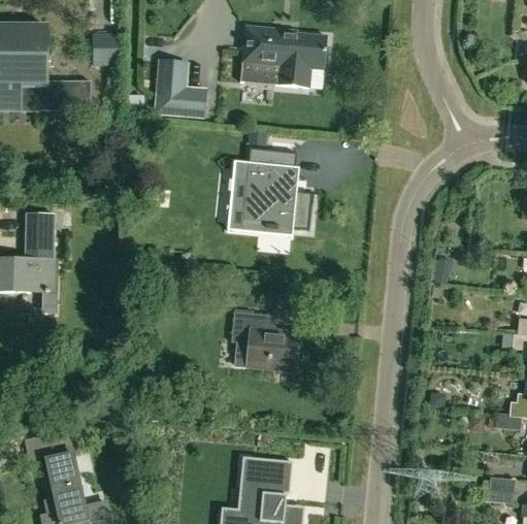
[(130,30),(129,3),(121,3),(122,30),(130,30)]
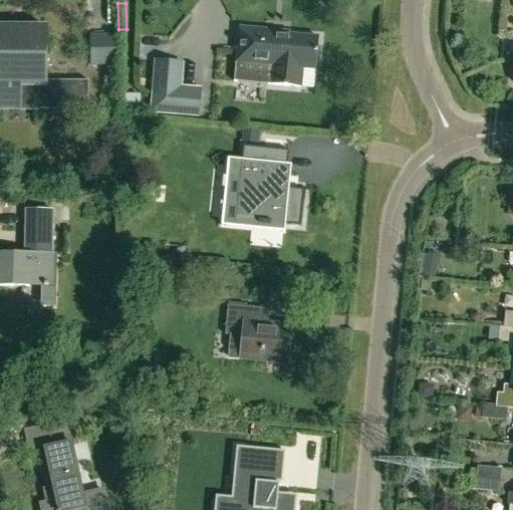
[(288,29),(237,24),(234,60),(271,63),(270,80),(300,83),(301,65),(314,66),(316,34),(288,31),(288,29)]
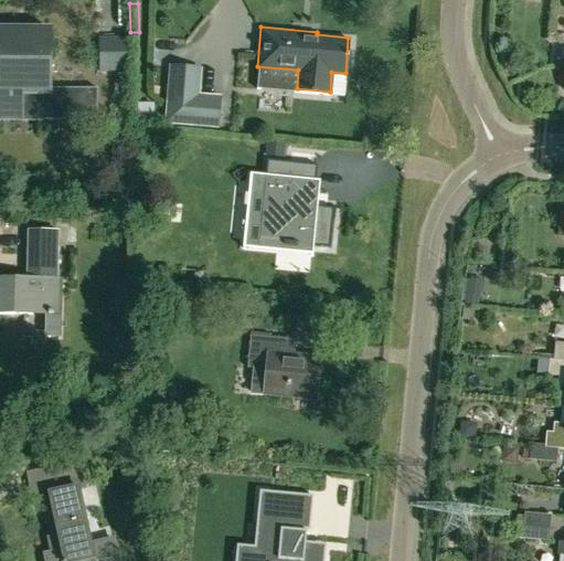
[(1,30),(0,102),(22,103),(22,113),(42,113),(42,117),(91,117),(91,85),(50,85),(51,28),(25,28),(25,30),(1,30)]
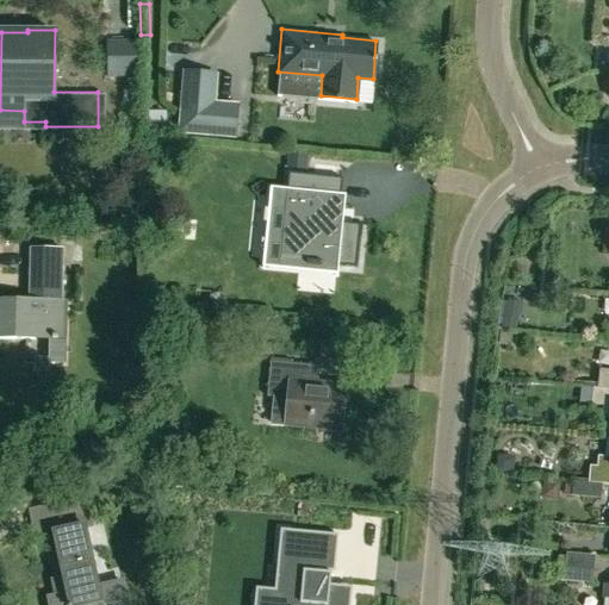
[(136,37),(107,38),(107,73),(136,72),(136,37)]
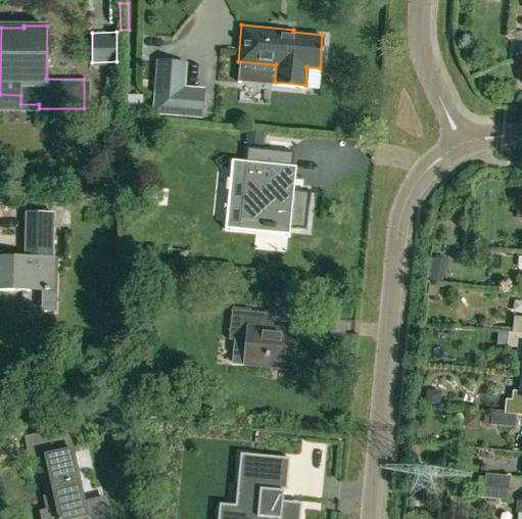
[(154,82),(151,110),(201,115),(204,86),(183,84),(185,60),(156,57),(154,82)]
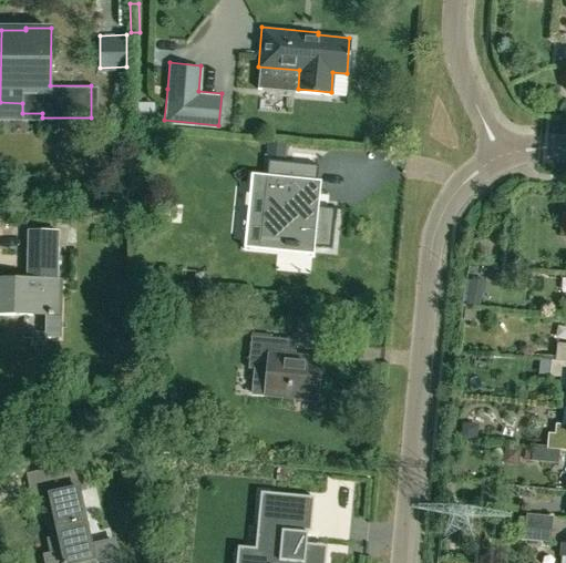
[(155,100),(141,100),(140,119),(155,120),(155,100)]
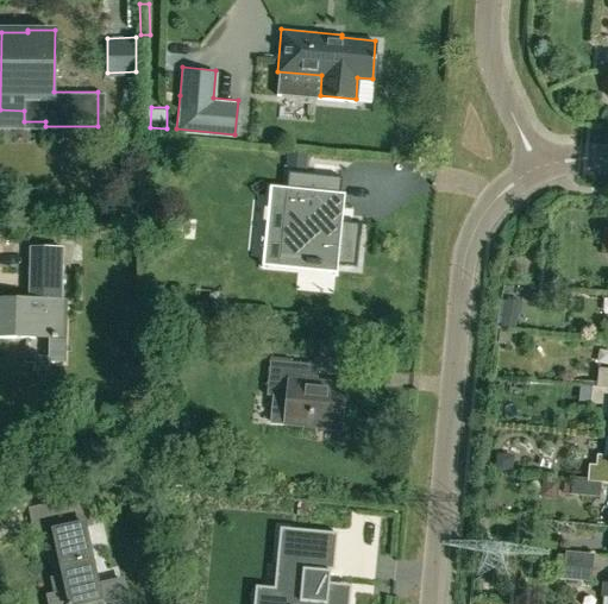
[(287,188),(284,220),(304,221),(300,257),(357,262),(362,220),(338,218),(340,194),(287,188)]
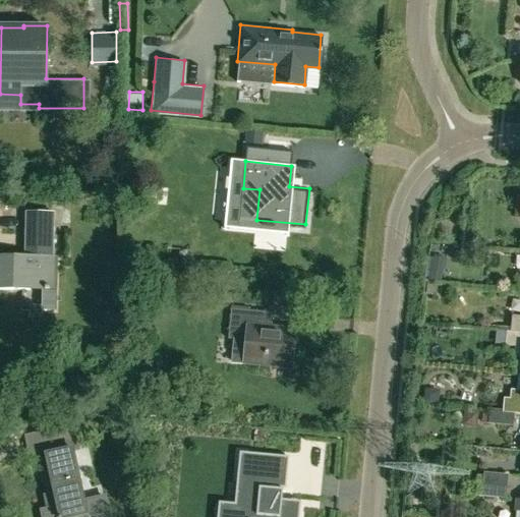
[(0,286),(21,287),(21,306),(41,307),(56,307),(56,287),(57,256),(65,256),(66,232),(54,232),(54,229),(54,209),(26,208),(26,229),(25,241),(32,241),(31,252),(25,252),(0,251),(0,286)]
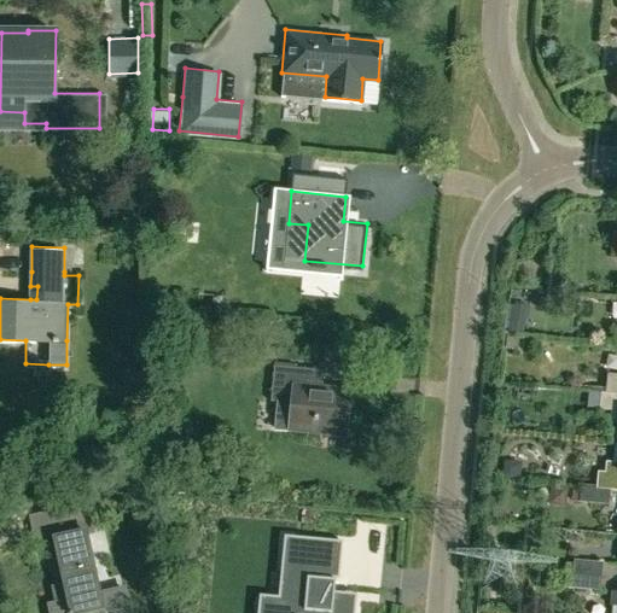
[(275,362),(272,397),(292,400),(290,426),(345,431),(350,387),(324,385),(325,367),(275,362)]
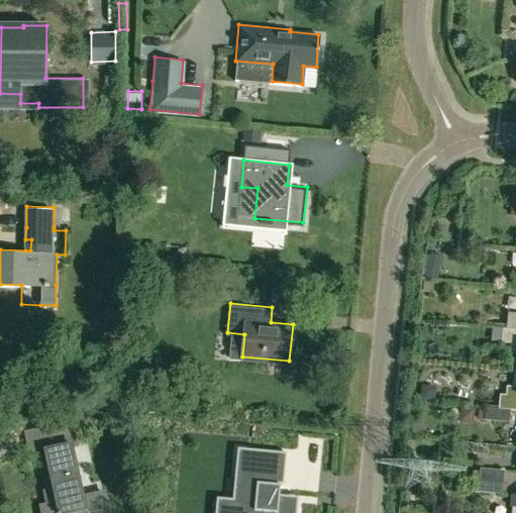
[(515,310),(508,310),(507,321),(493,320),(492,324),(515,326),(515,310)]
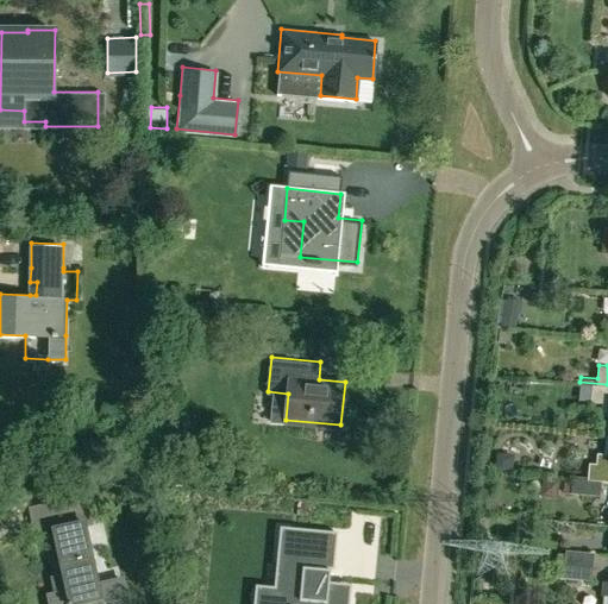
[(607,384),(580,382),(580,387),(593,387),(591,401),(603,402),(603,411),(607,411),(607,384)]
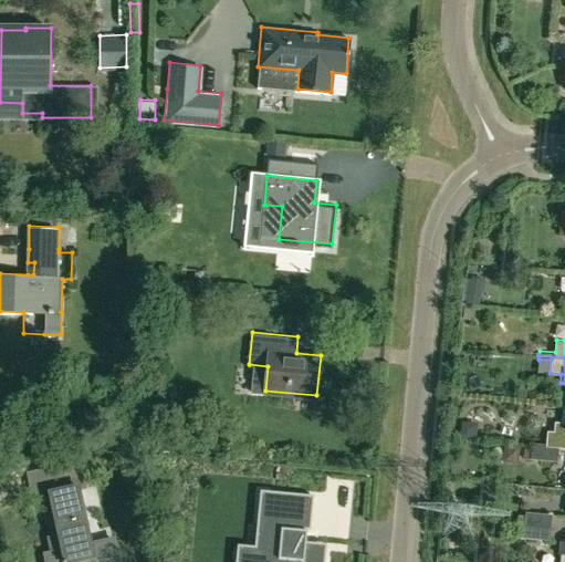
[(547,444),(560,446),(564,446),(564,419),(556,419),(555,429),(548,428),(547,444)]
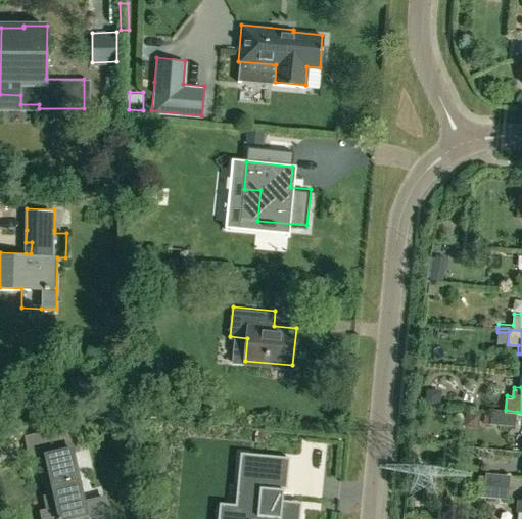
[(440,389),(426,388),(425,402),(439,404),(440,389)]
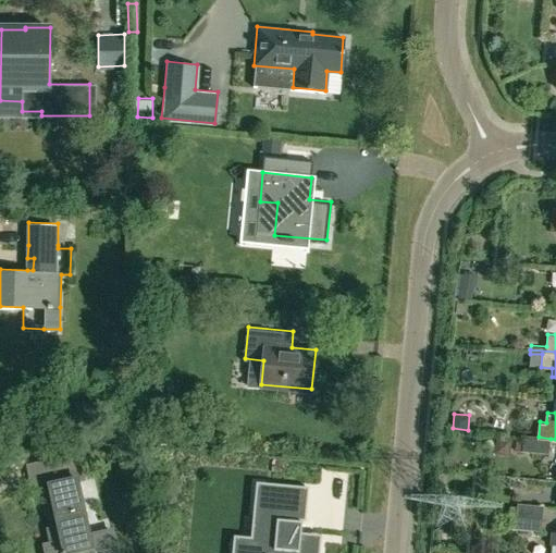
[(551,439),(539,437),(524,435),(524,439),(515,438),(515,447),(550,451),(551,439)]
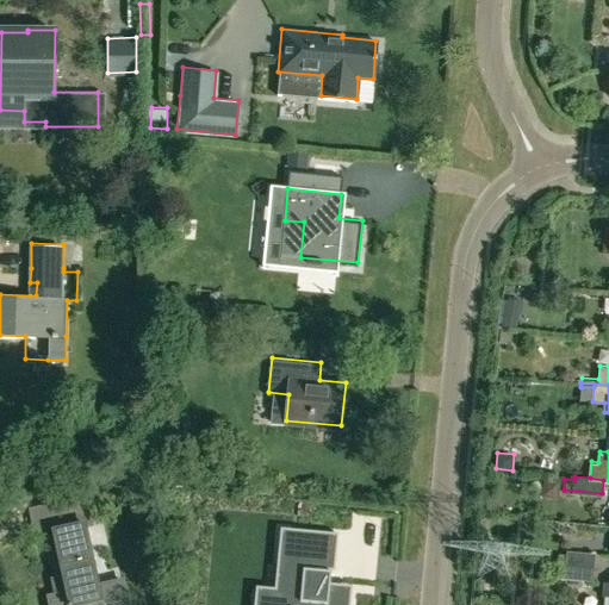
[(86,494),(61,500),(67,526),(55,529),(66,577),(53,580),(56,593),(49,594),(51,604),(129,604),(123,578),(99,582),(85,522),(91,521),(86,494)]
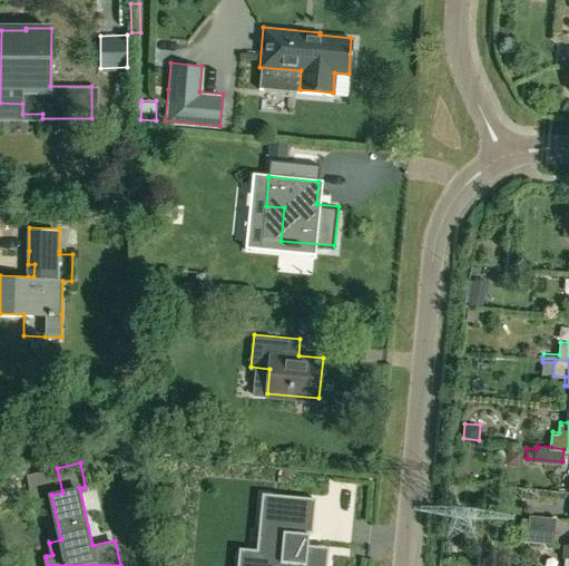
[(454,462),(454,476),(464,477),(466,462),(454,462)]
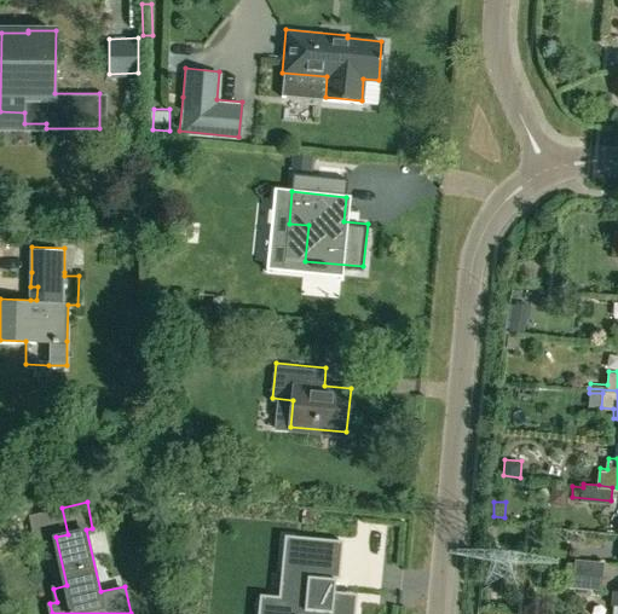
[(351,613),(353,598),(331,596),(331,590),(333,580),(319,579),(318,579),(323,539),(286,536),(279,597),(275,597),(273,613),(351,613)]
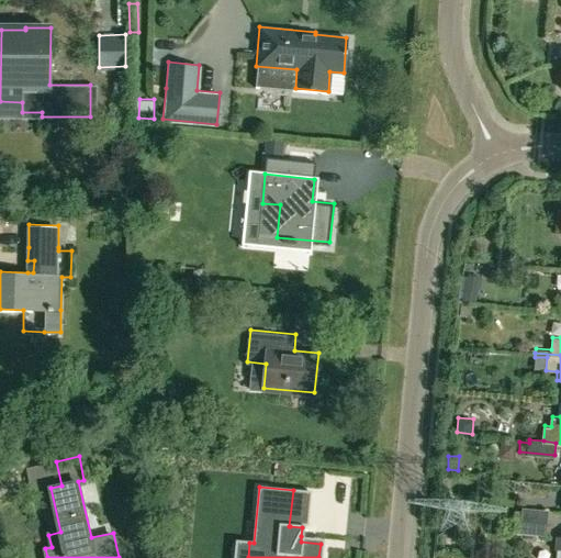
[(523,505),(523,510),(515,509),(514,517),(548,522),(549,509),(523,505)]
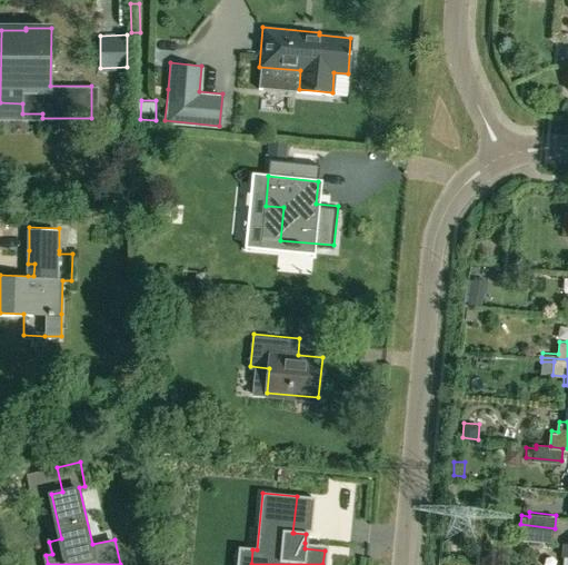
[(552,541),(555,528),(520,524),(519,536),(552,541)]
